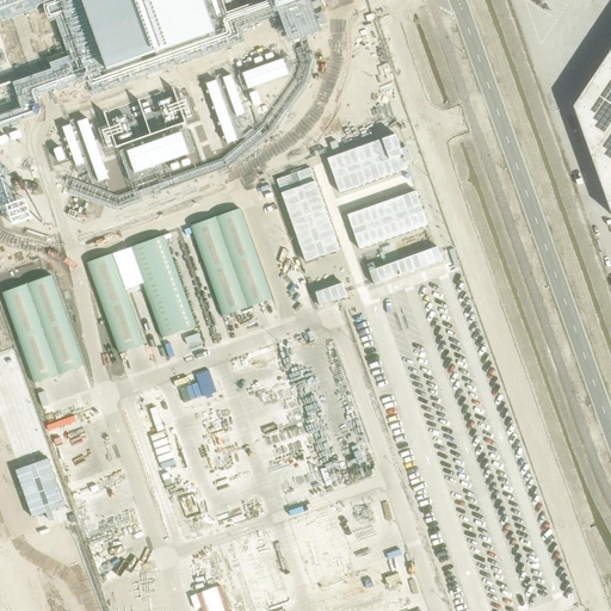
[(81,0),(106,69),(213,31),(201,0),(81,0)]
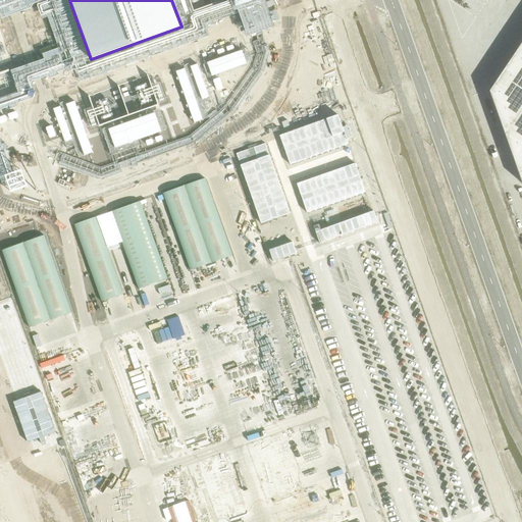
[(521,41),(514,53),(488,91),(521,183),(521,41)]
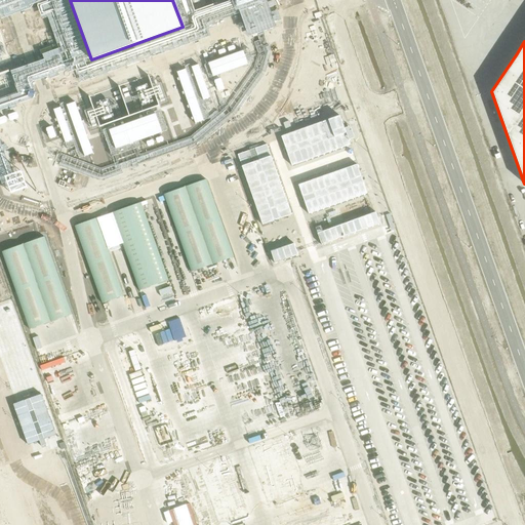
[(122,123),(103,130),(110,152),(167,131),(160,110),(140,117),(122,123)]
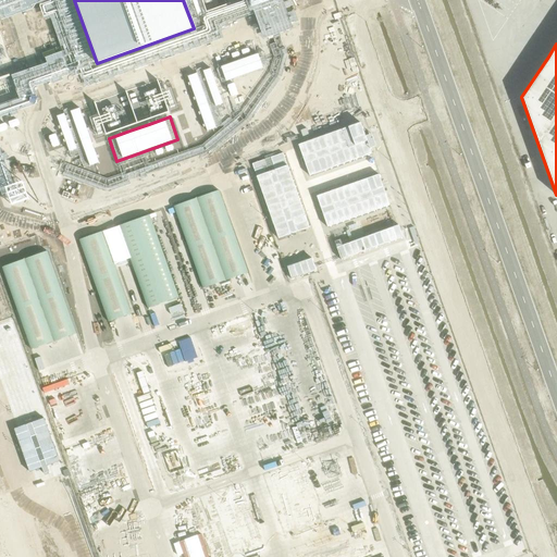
[(360,122),(298,145),(309,175),(371,153),(360,122)]
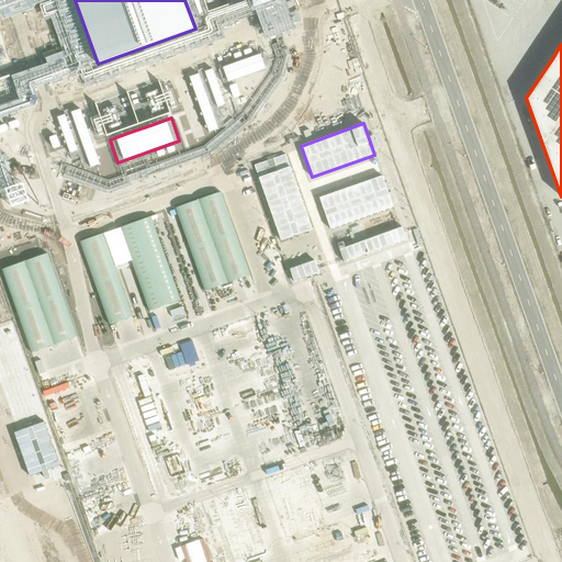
[(285,154),(254,165),(281,240),(312,229),(285,154)]
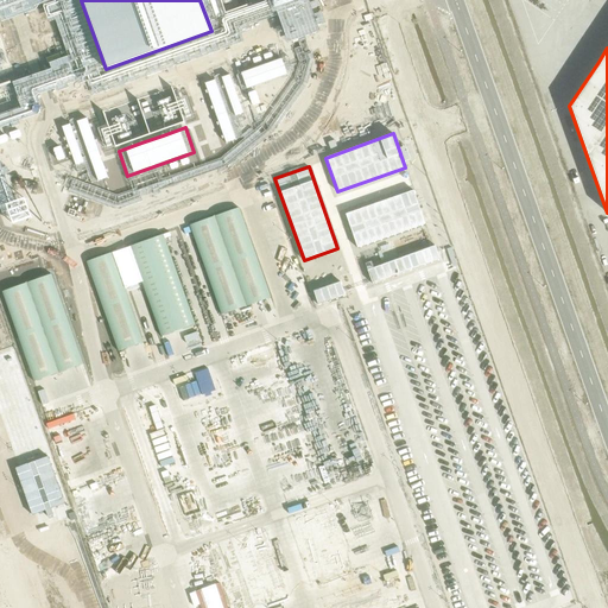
[(413,190),(346,214),(358,247),(425,223),(413,190)]
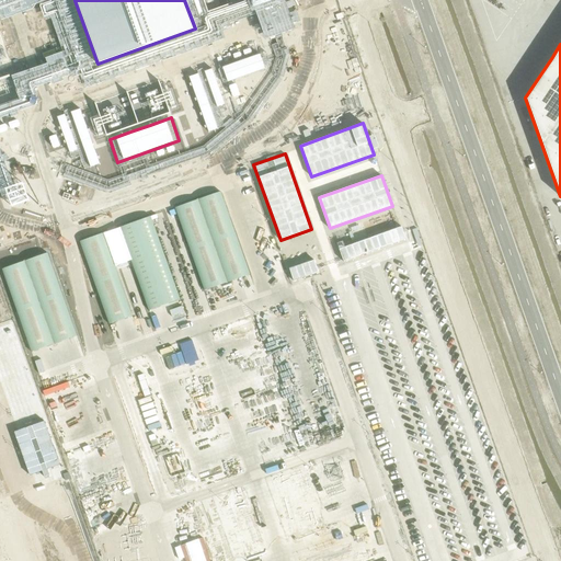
[(220,191),(175,207),(204,290),(250,274),(220,191)]
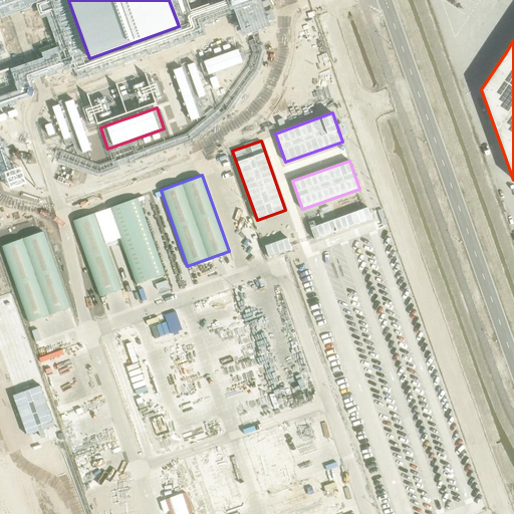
[(138,198),(109,208),(137,284),(165,274),(138,198)]
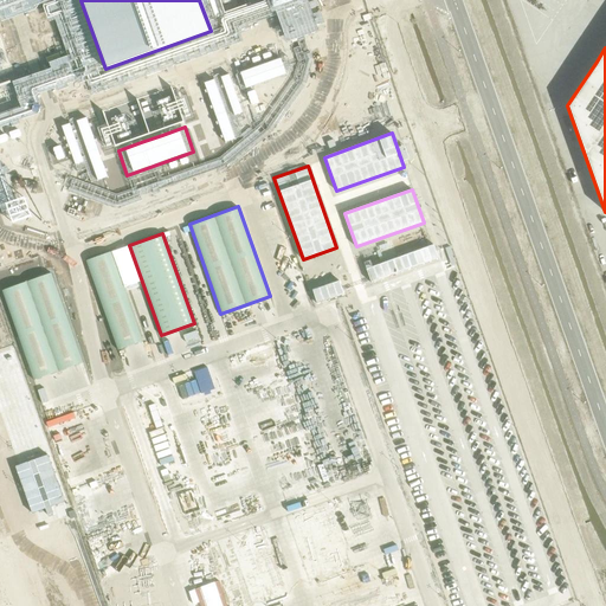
[(111,251),(86,260),(118,349),(143,341),(111,251)]
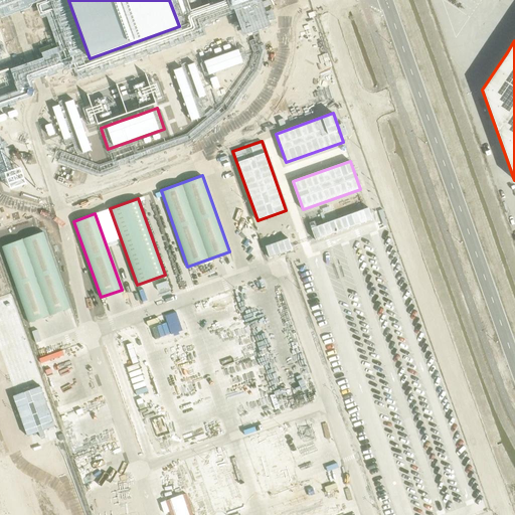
[(345,216),(311,228),(315,239),(349,227),(345,216)]
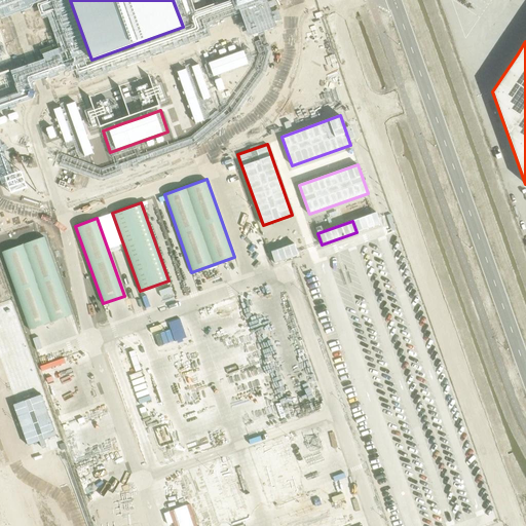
[(44,236),(2,252),(30,330),(72,314),(44,236)]
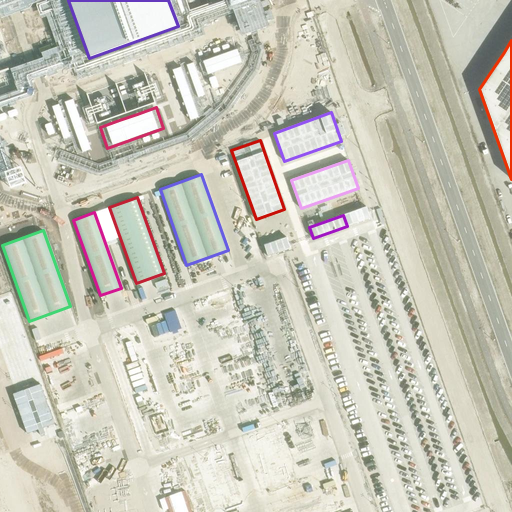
[(281,239),(263,245),(267,256),(285,250),(281,239)]
